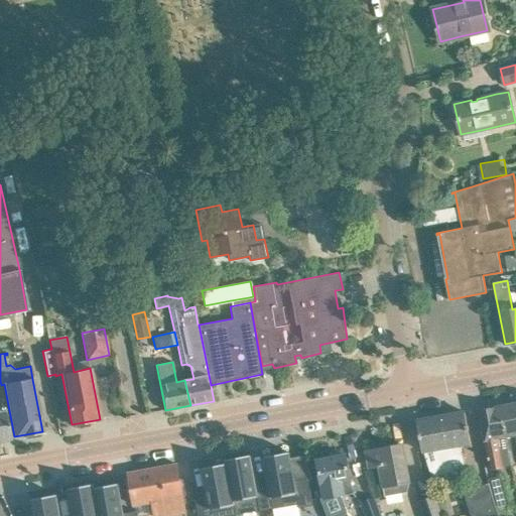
[(0,439),(11,437),(7,418),(0,388),(0,386),(0,439)]
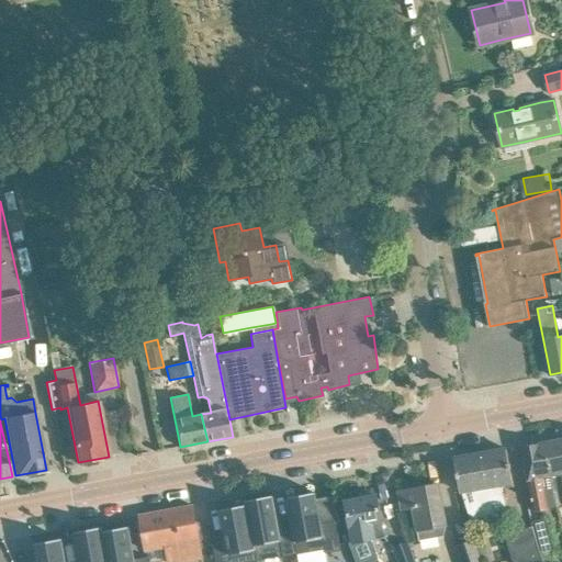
[(561,438),(544,441),(557,507),(561,506),(561,438)]
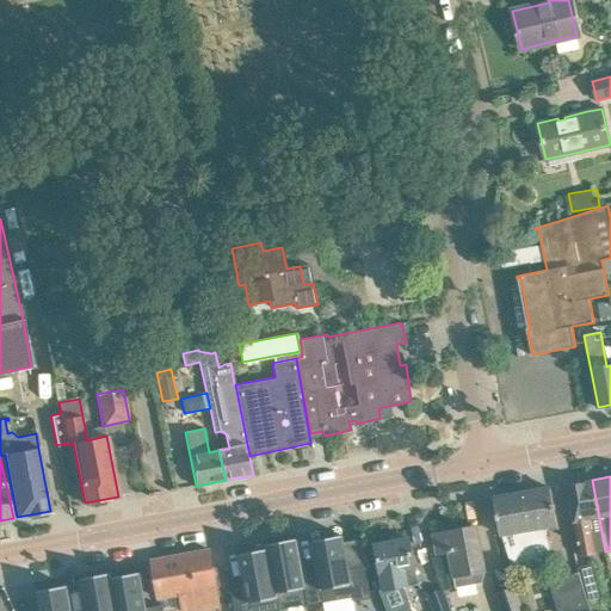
[(592,480),(567,485),(580,556),(605,551),(592,480)]
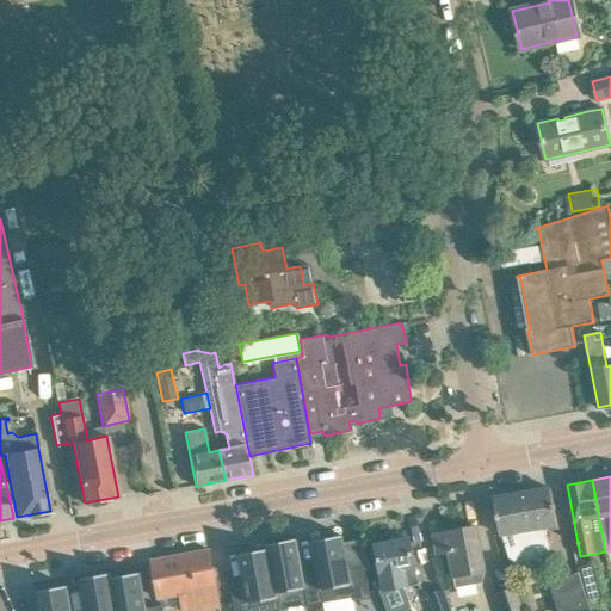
[(522,493),(493,498),(495,513),(497,519),(499,534),(503,534),(511,563),(534,557),(551,553),(543,526),(557,524),(556,517),(554,504),(553,504),(550,488),(542,489),(522,493)]
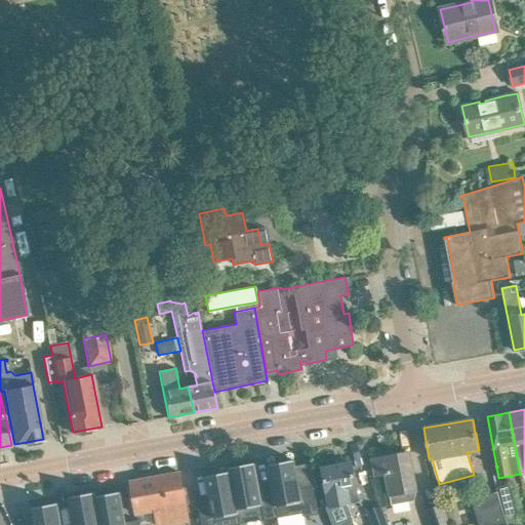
[(372,459),(375,476),(385,474),(391,505),(413,500),(417,489),(410,452),(372,459)]
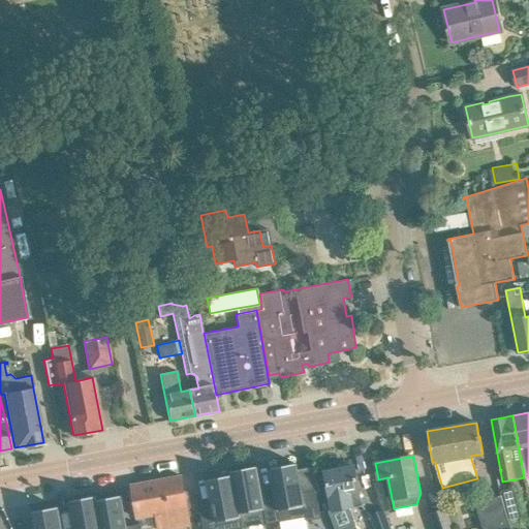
[(271,469),(270,469),(274,495),(277,509),(278,509),(279,510),(304,506),(306,521),(320,518),(316,492),(313,493),(313,492),(303,493),(298,464),(297,464),(297,463),(270,468),(271,469)]
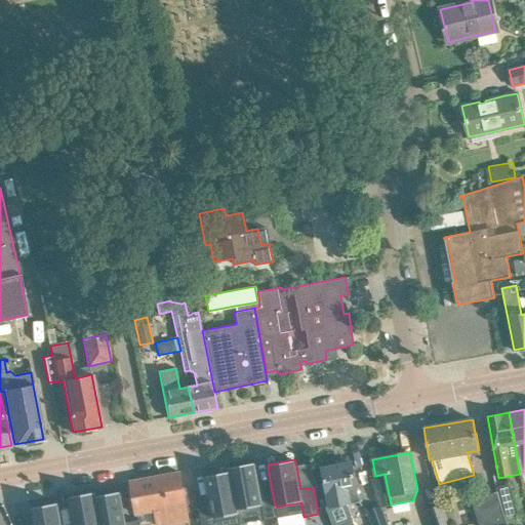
[(254,462),(229,468),(230,472),(231,471),(237,510),(239,510),(261,506),(265,520),(278,517),(276,506),(275,506),(272,491),(261,493),(256,463),(255,463),(254,462)]
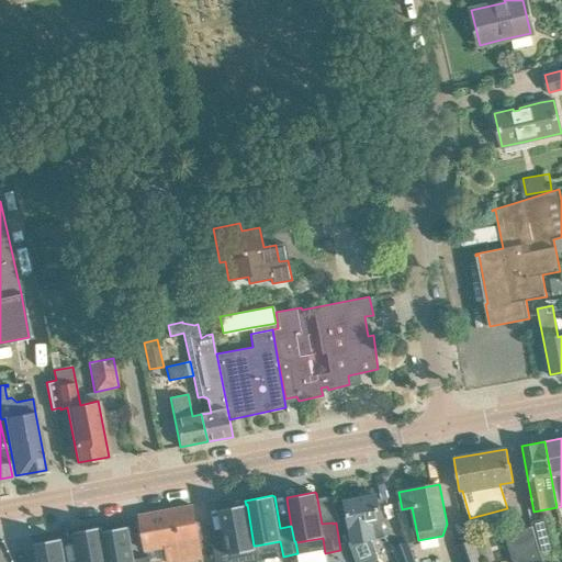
[(345,502),(349,523),(350,528),(351,528),(353,540),(349,541),(356,561),(364,561),(378,557),(371,538),(384,536),(377,495),(345,502)]
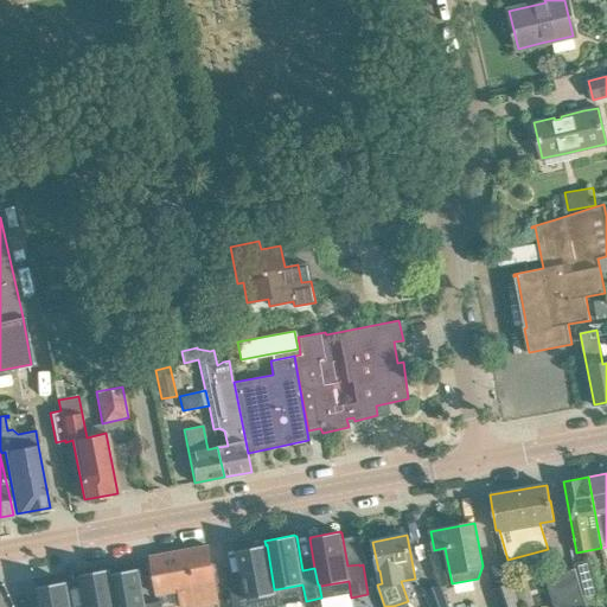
[(274,589),(267,544),(266,545),(253,548),(237,550),(238,551),(237,551),(246,598),(247,598),(247,600),(262,596),(276,594),(276,589),(274,589)]
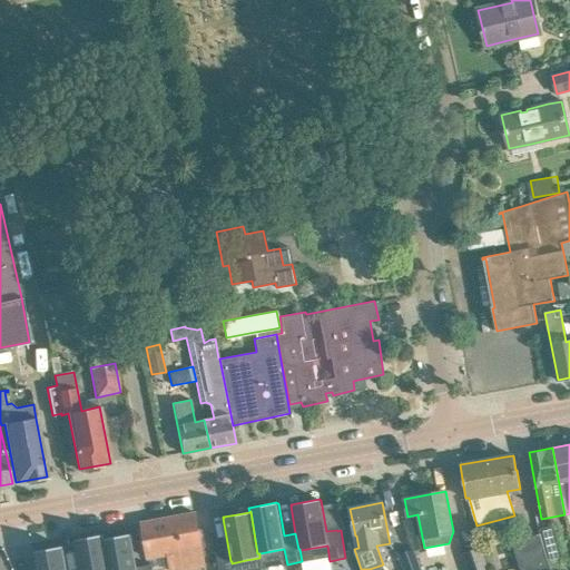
[(195,512),(143,522),(148,556),(170,551),(172,569),(178,569),(204,566),(195,512)]
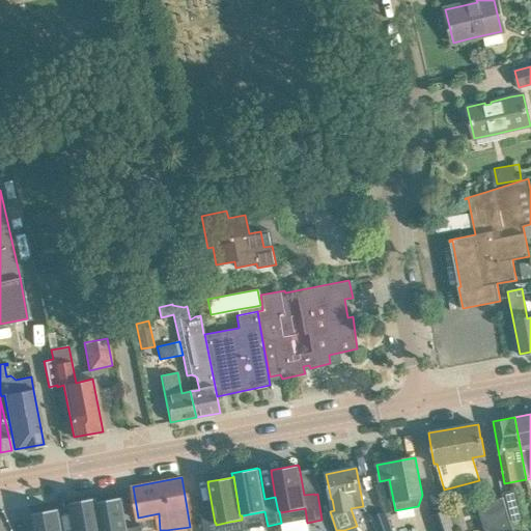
[(514,490),(502,493),(511,524),(523,521),(514,490)]
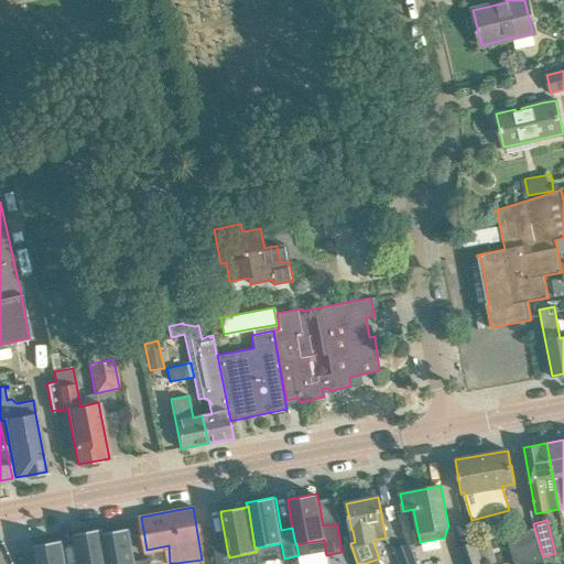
[(104,533),(102,533),(107,563),(149,563),(148,559),(136,561),(134,557),(133,557),(132,552),(133,552),(129,528),(104,533)]
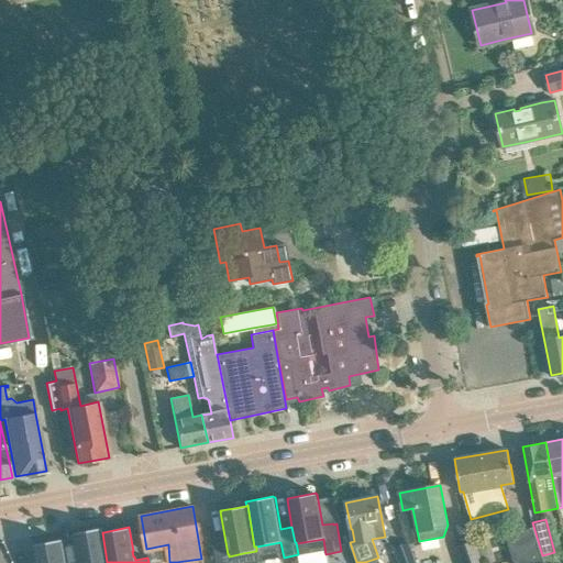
[(80,562),(107,562),(102,532),(103,532),(102,528),(101,528),(75,532),(79,555),(80,555),(81,562),(80,562)]
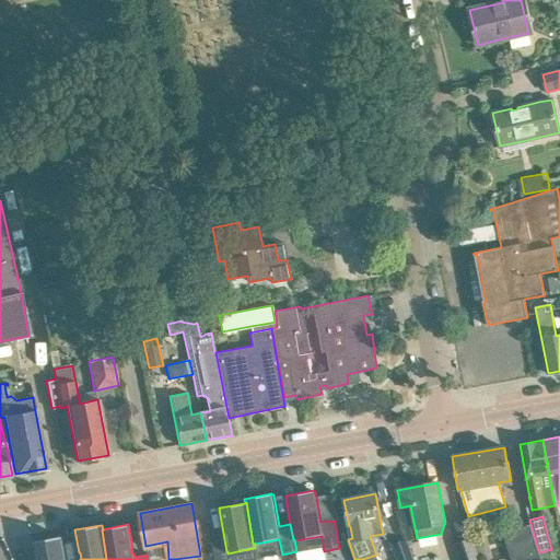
[(539,559),(528,525),(504,534),(512,559),(539,559)]
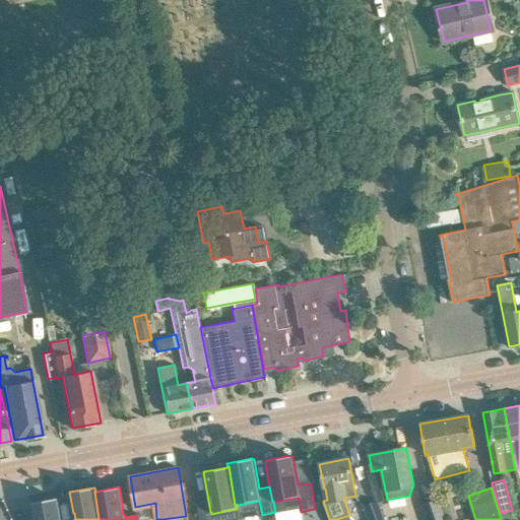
[(61,519),(57,498),(31,503),(35,519),(61,519)]
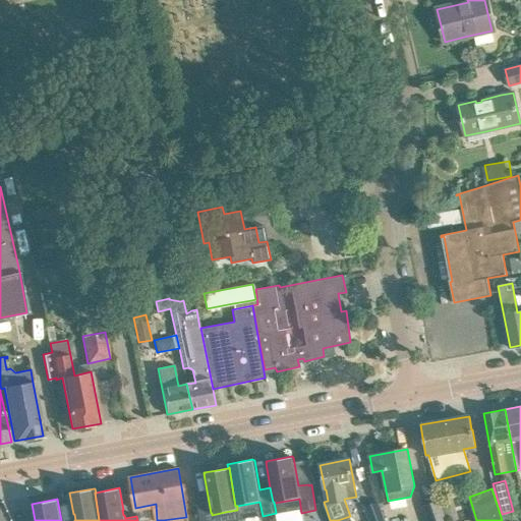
[(443,520),(437,501),(422,505),(427,520),(443,520)]
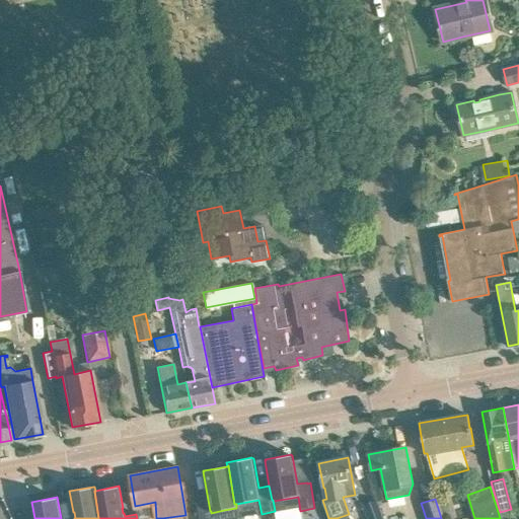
[(382,518),(376,501),(362,506),(366,518),(382,518)]
